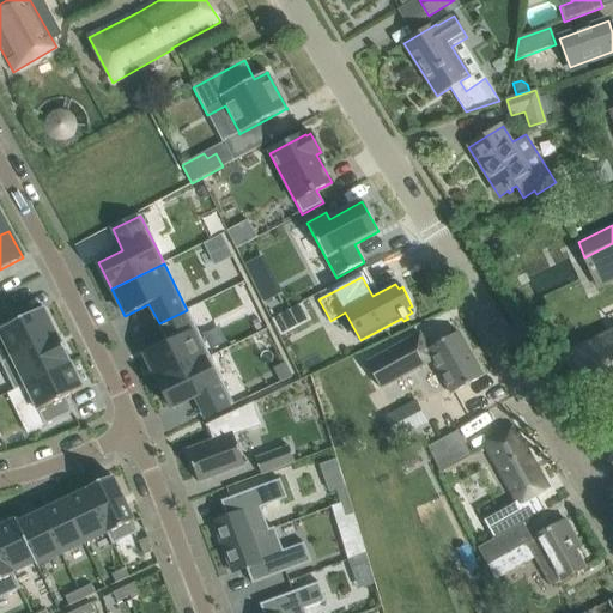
[(7,309),(0,311),(0,362),(56,334),(43,308),(14,323),(7,309)]
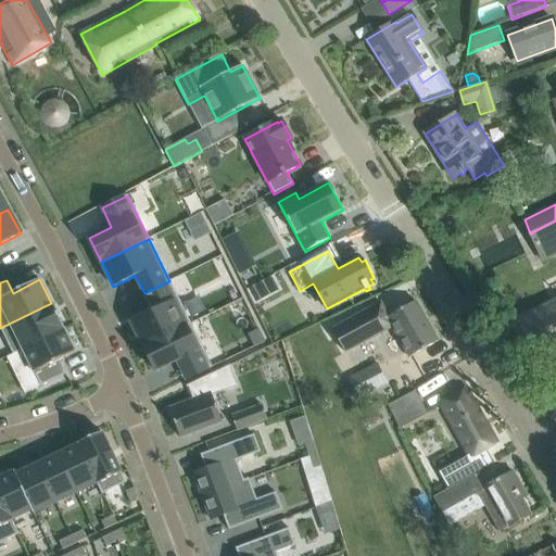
[(153,312),(130,323),(143,348),(191,324),(169,281),(144,293),(153,312)]
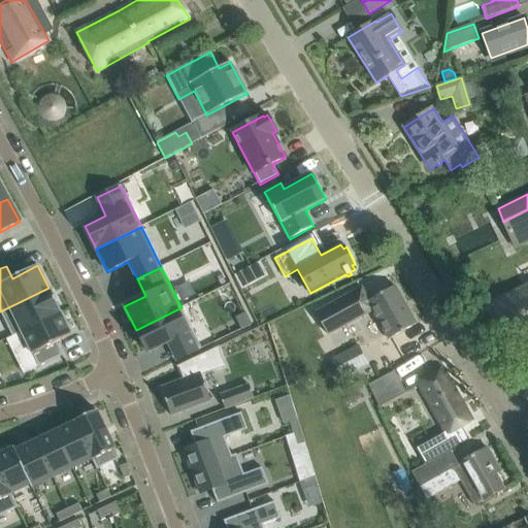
[(361,288),(316,312),(327,334),(372,309),(389,339),(416,324),(394,286),(368,301),(361,288)]
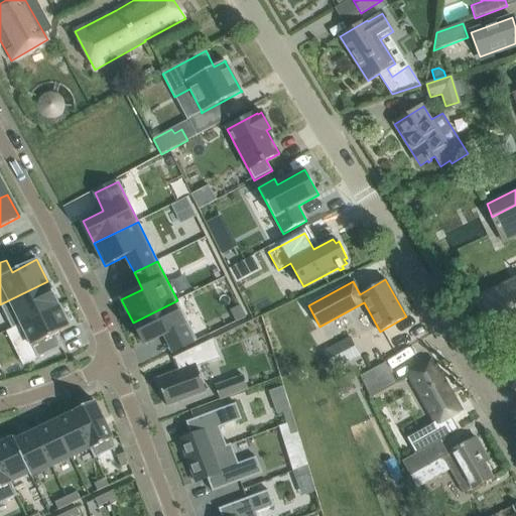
[(491,336),(515,324),(515,279),(475,299),(491,336)]
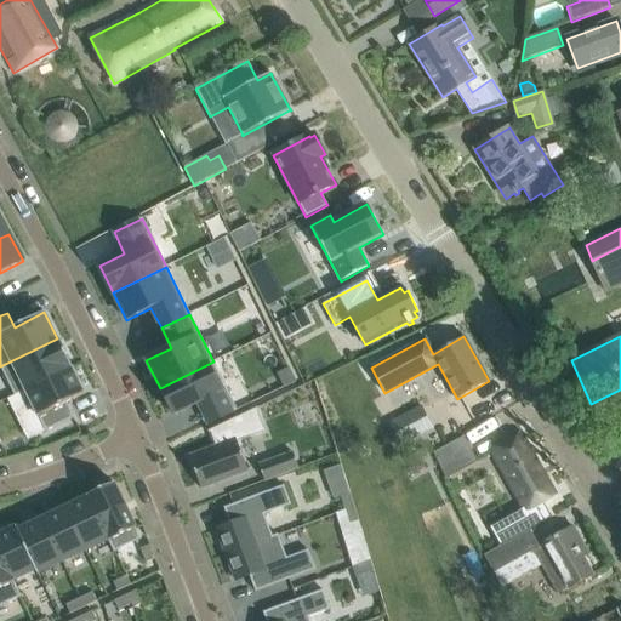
[(57,339),(0,366),(15,397),(24,391),(72,368),(57,339)]
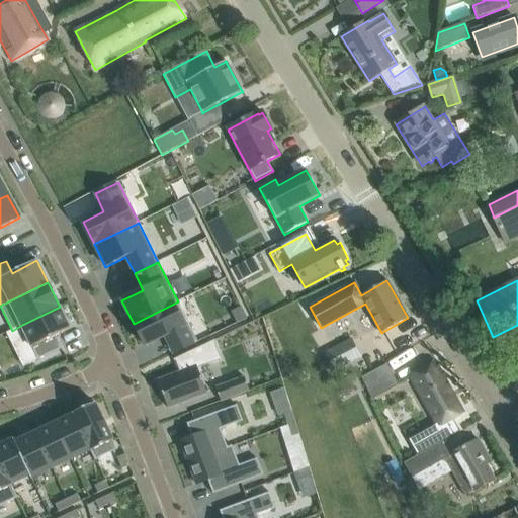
[(178,301),(134,324),(145,346),(165,336),(174,354),(197,342),(178,301)]
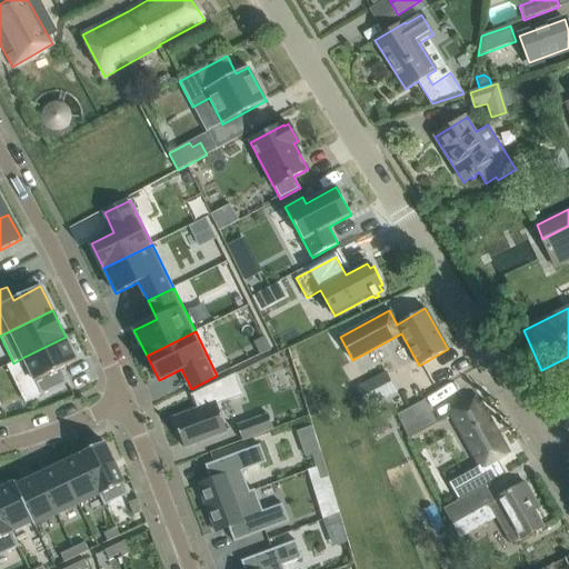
[(66,337),(22,358),(41,396),(68,382),(61,369),(78,361),(66,337)]
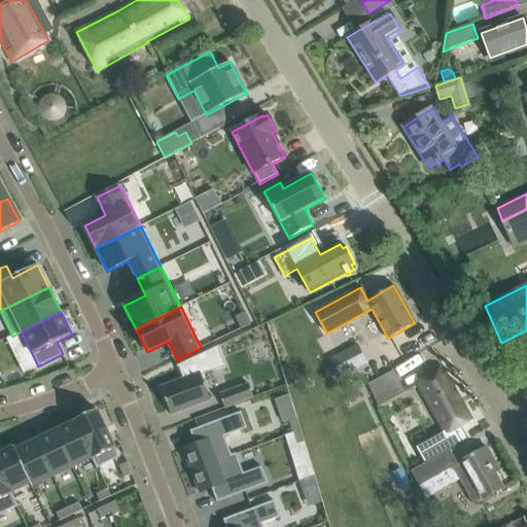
[(245,313),(236,317),(241,328),(251,324),(245,313)]
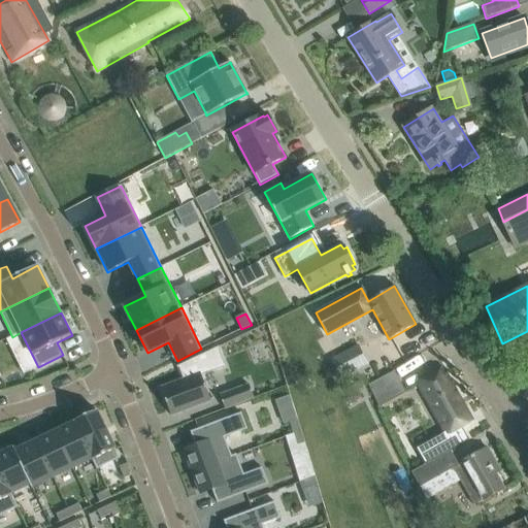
[(357,345),(328,362),(338,380),(367,363),(357,345)]
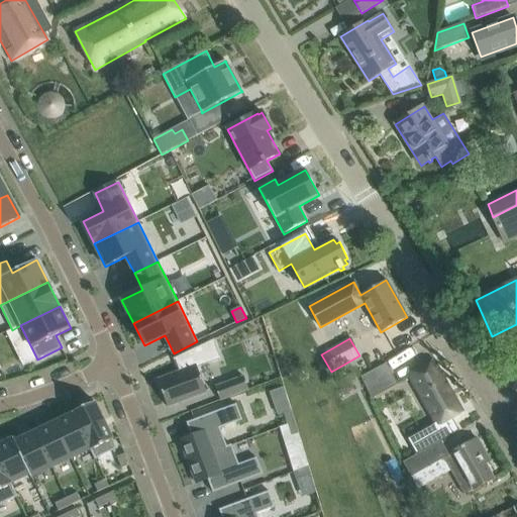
[(180,372),(158,380),(168,407),(206,393),(197,367),(207,363),(219,358),(215,347),(213,341),(214,341),(214,339),(173,359),(174,360),(175,360),(180,372)]
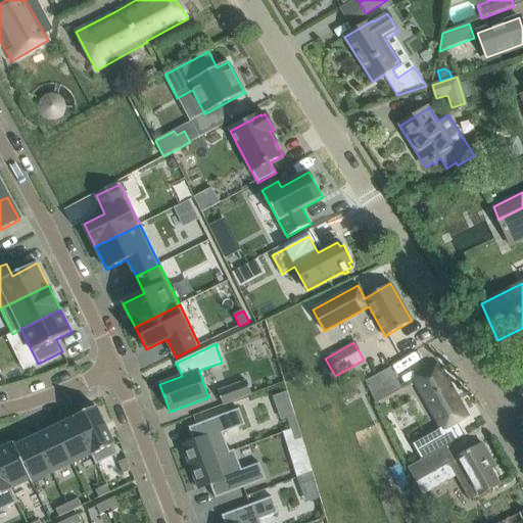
[(440,428),(414,443),(423,459),(464,436),(457,423),(467,417),(438,367),(414,380),(440,428)]
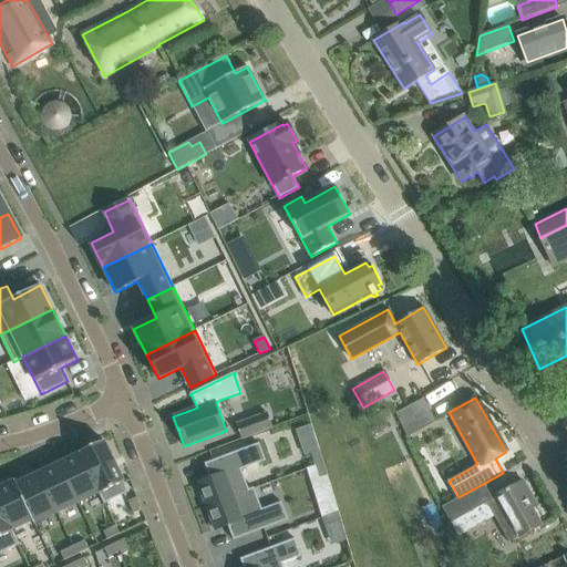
[(422,400),(394,415),(401,426),(429,411),(422,400)]
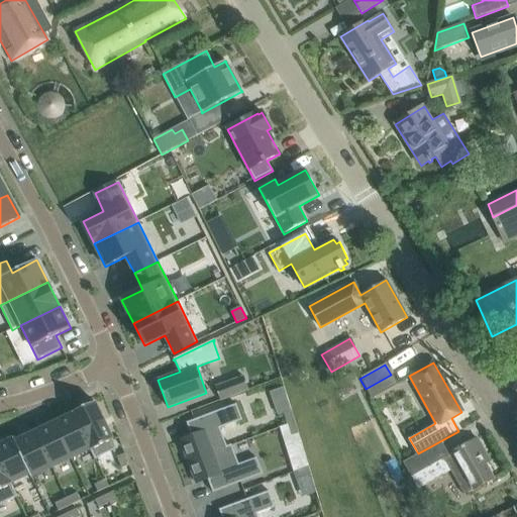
[(243,377),(215,387),(220,401),(248,390),(243,377)]
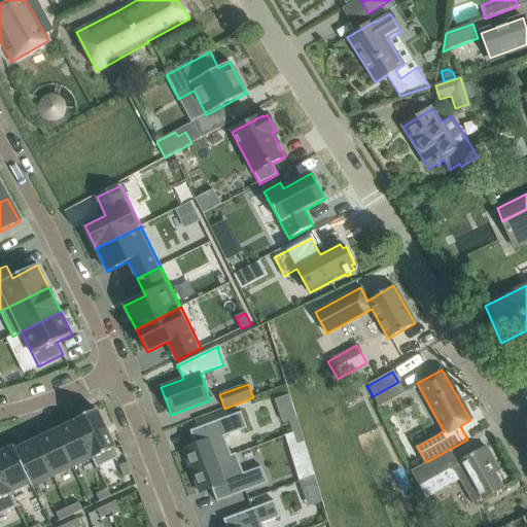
[(97,410),(73,421),(74,422),(92,458),(97,468),(119,457),(97,410)]
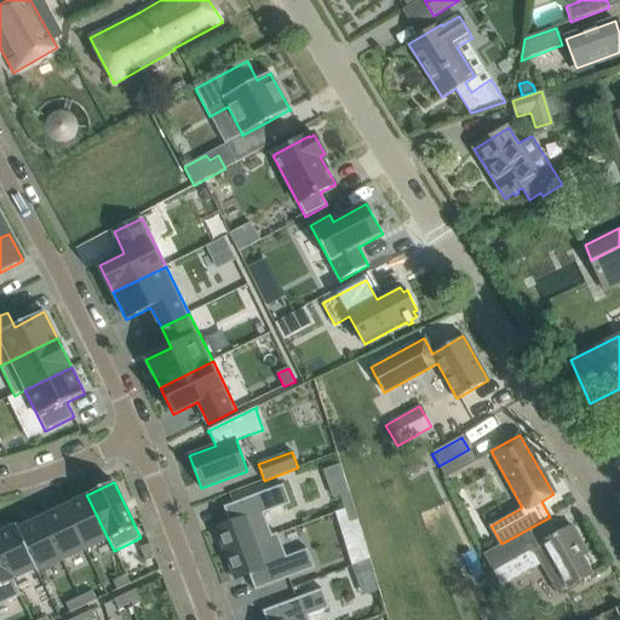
[(230,523),(216,529),(225,555),(273,537),(271,535),(264,515),(291,504),(283,484),(223,507),(230,523)]
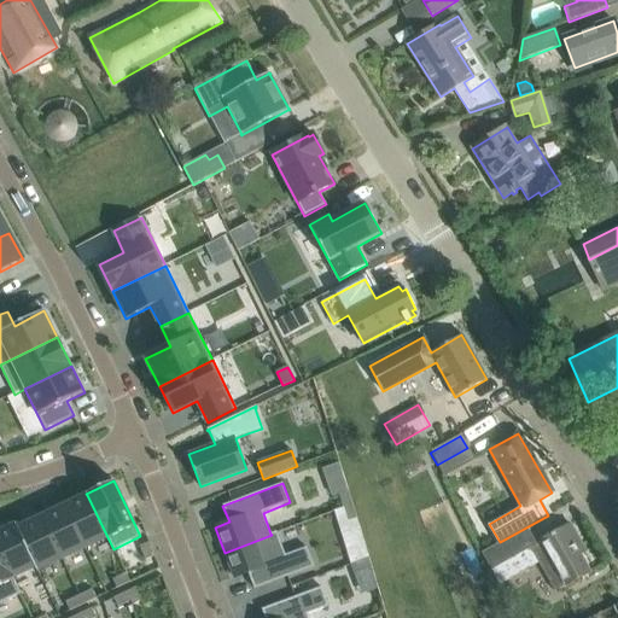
[(348,491),(338,494),(343,508),(353,506),(348,491)]
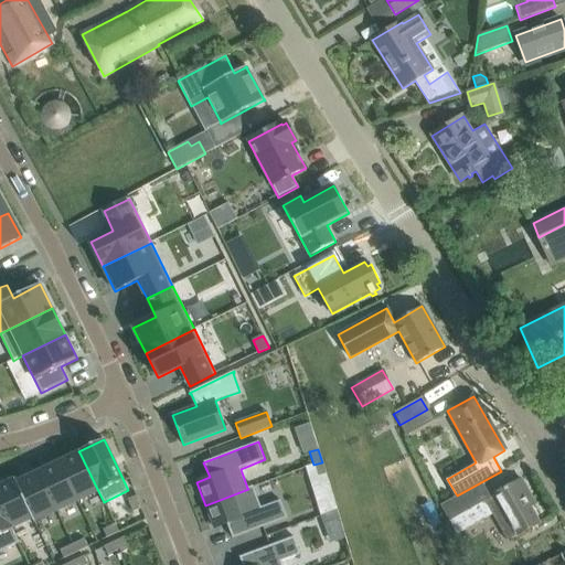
[(80,452),(59,462),(77,502),(98,491),(80,452)]
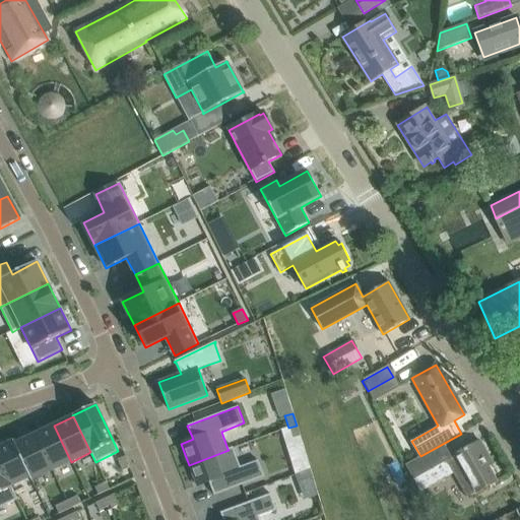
[(54,426),(35,435),(52,471),(71,462),(54,426)]
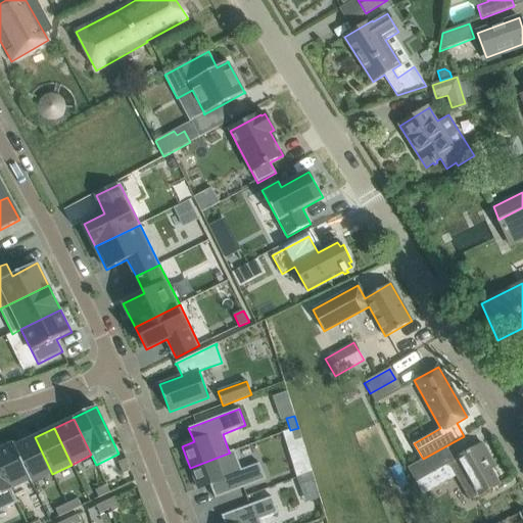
[(298,428),(290,430),(294,441),(301,439),(298,428)]
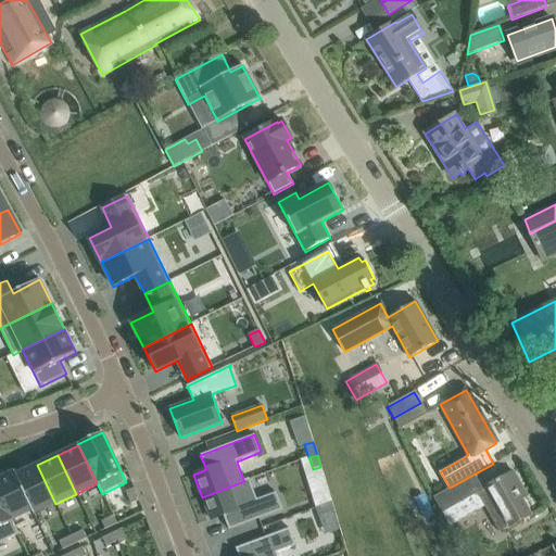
[(16,475),(15,475),(33,510),(32,510),(33,514),(55,504),(37,465),(16,475)]
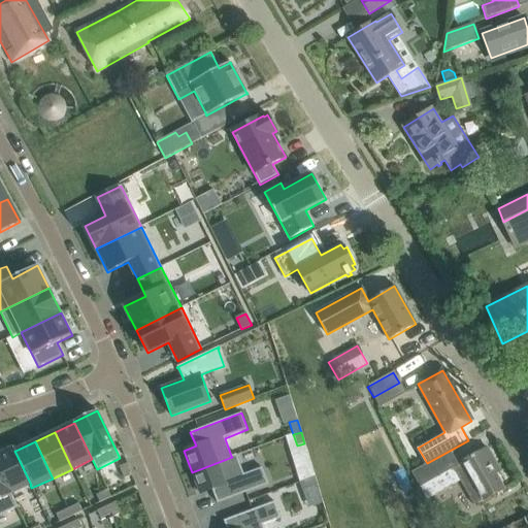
[(13,448),(0,454),(0,470),(11,494),(30,485),(31,485),(14,451),(15,451),(13,448)]
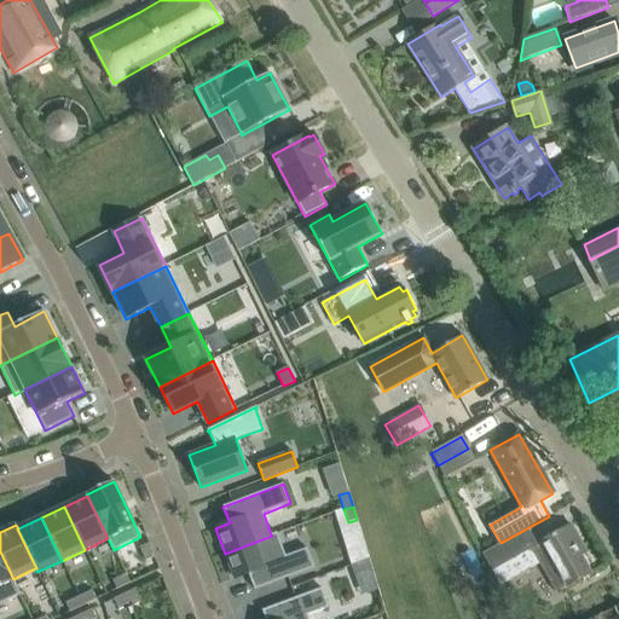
[(527,528),(487,551),(496,568),(530,549),(545,578),(549,577),(557,591),(590,573),(574,544),(579,541),(571,525),(537,544),(527,528)]
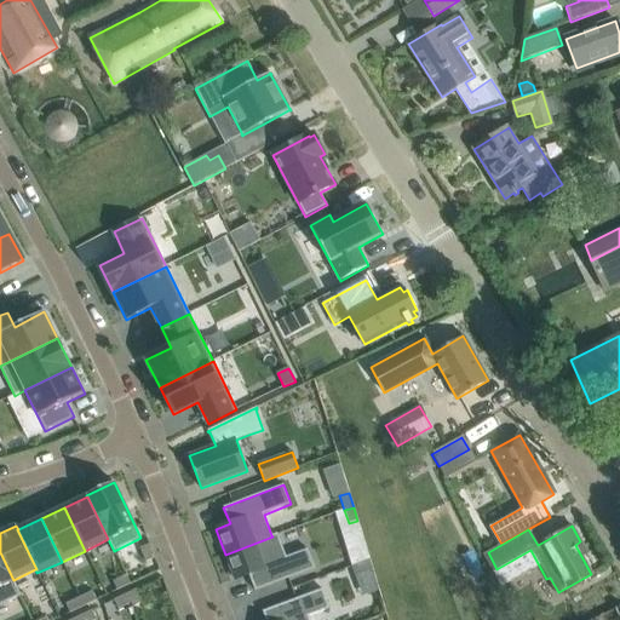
[(273,537),(225,555),(235,580),(248,575),(256,591),(315,569),(308,549),(286,557),(277,534),(271,535),(273,537)]
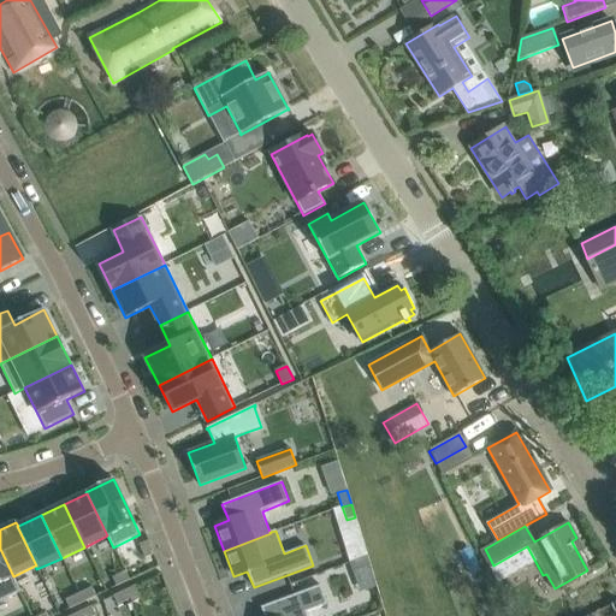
[(148,542),(140,545),(144,558),(154,555),(148,542)]
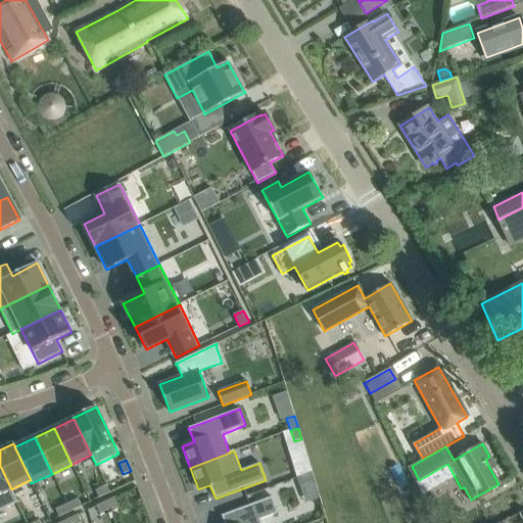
[(0,511),(17,503),(11,489),(0,466),(0,511)]
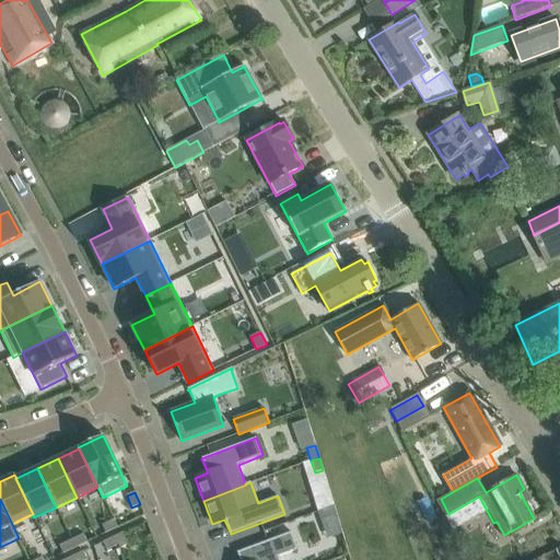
[(334,505),(321,511),(324,518),(337,514),(334,505)]
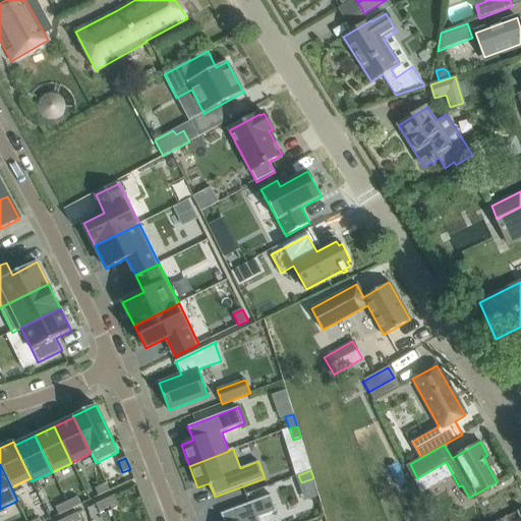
[(106,483),(95,488),(99,496),(110,490),(106,483)]
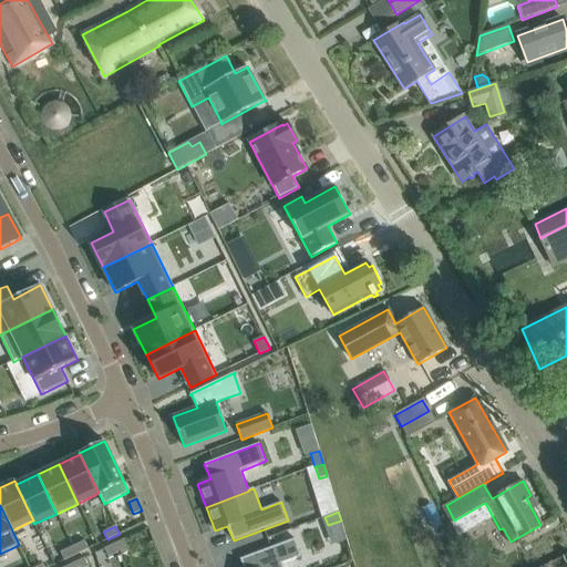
[(243,566),(282,566),(281,564),(301,556),(295,538),(240,559),(243,566)]
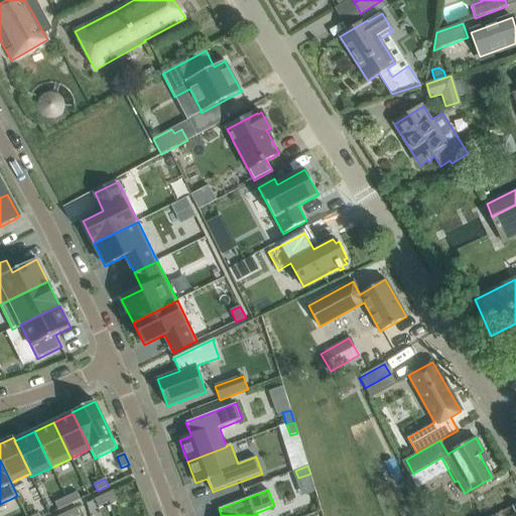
[(113,491),(105,494),(109,502),(111,505),(118,502),(113,491)]
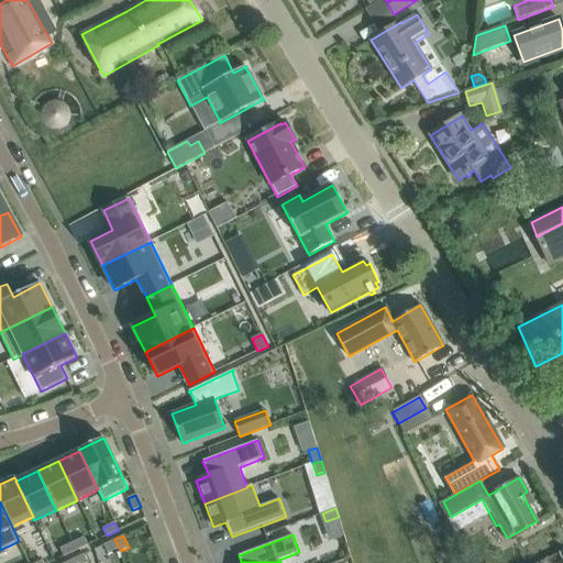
[(84,537),(72,542),(76,551),(87,545),(84,537)]
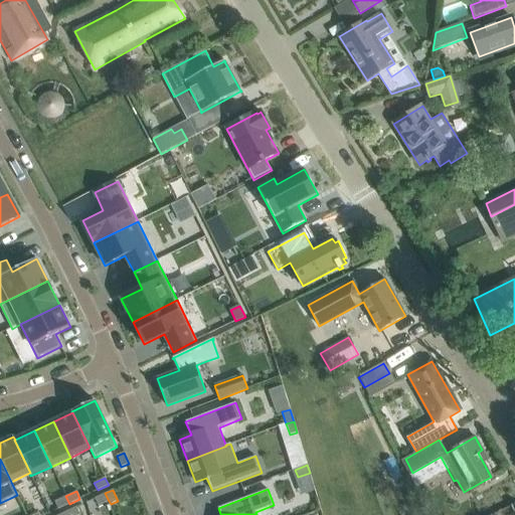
[(105,493),(95,498),(98,506),(109,501),(105,493)]
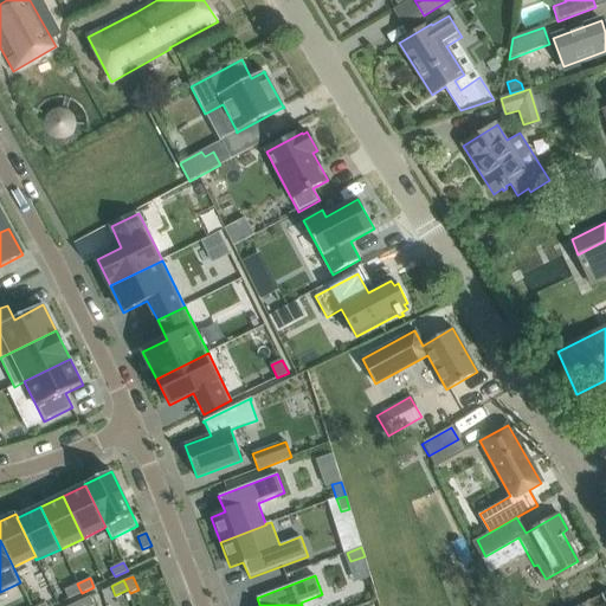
[(77,584),(64,591),(69,599),(82,593),(77,584)]
